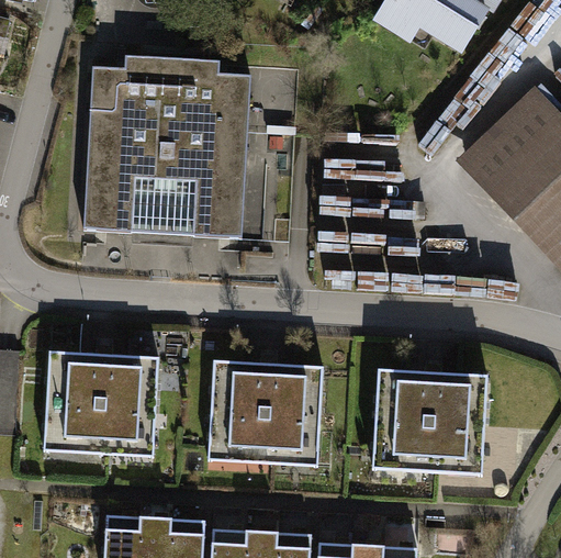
[(389,0),(378,18),(412,38),(422,23),(464,49),(487,11),(470,0),(389,0)]
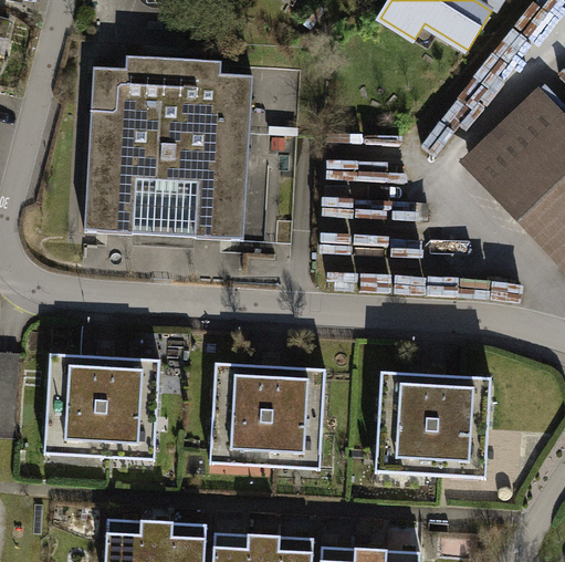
[(13,20),(0,16),(0,49),(6,51),(13,20)]
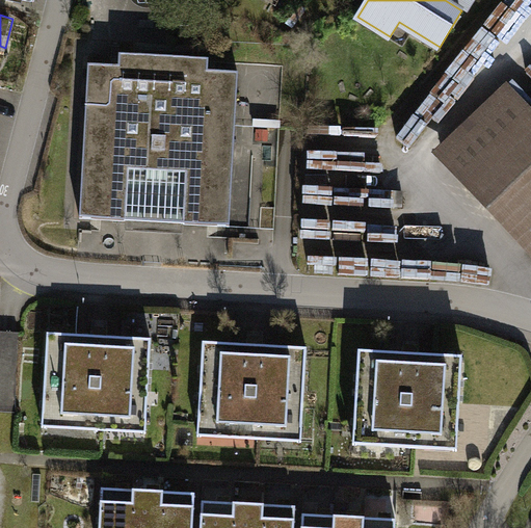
[(208,56),(118,51),(117,63),(87,61),(79,214),(127,217),(129,169),(188,173),(185,219),(229,222),(237,71),(207,69),(208,56)]
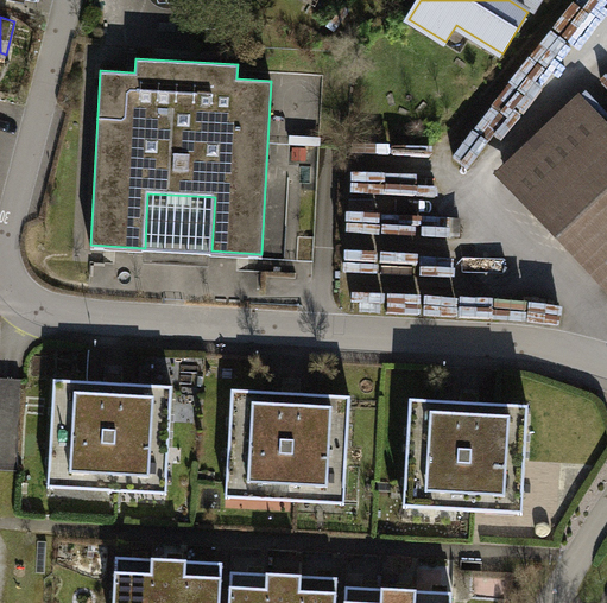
[(606,125),(583,101),(506,175),(606,279),(606,125)]
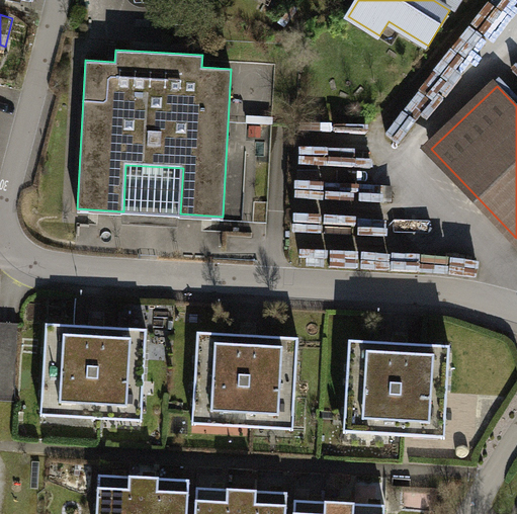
[(183,168),(125,165),(123,211),(180,213),(183,168)]
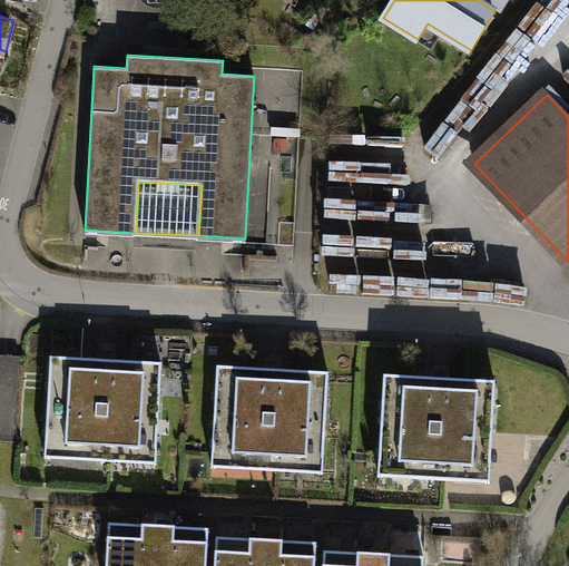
[(151,367),(42,363),(39,459),(149,462),(151,367)]
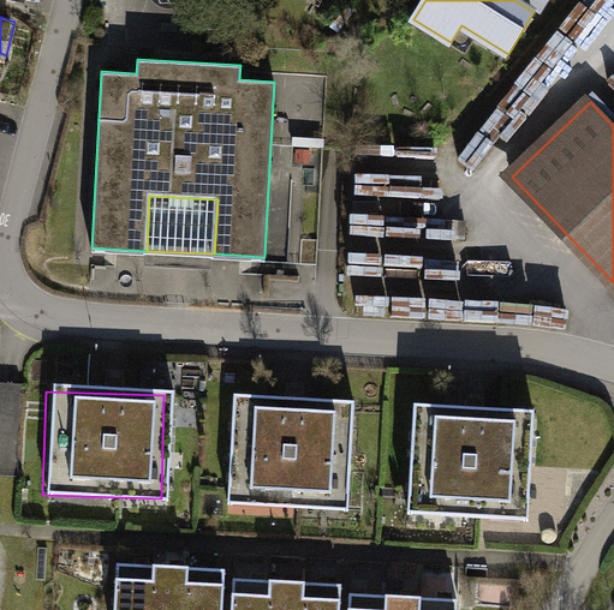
[(353,402),(236,398),(231,500),(349,506),(353,402)]
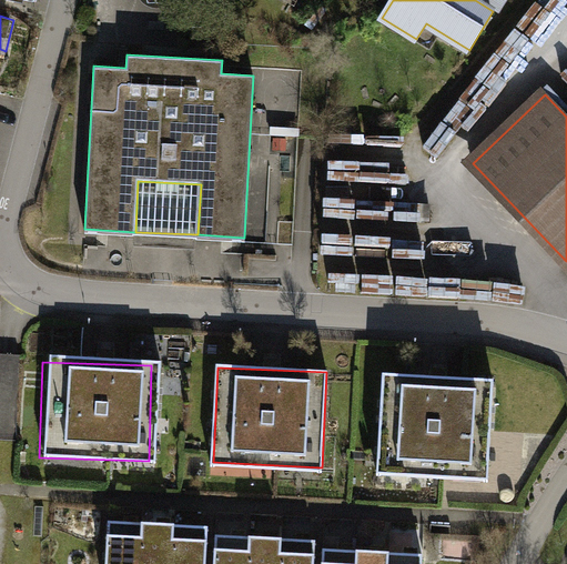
[(497,381),(378,376),(374,475),(494,480),(497,381)]
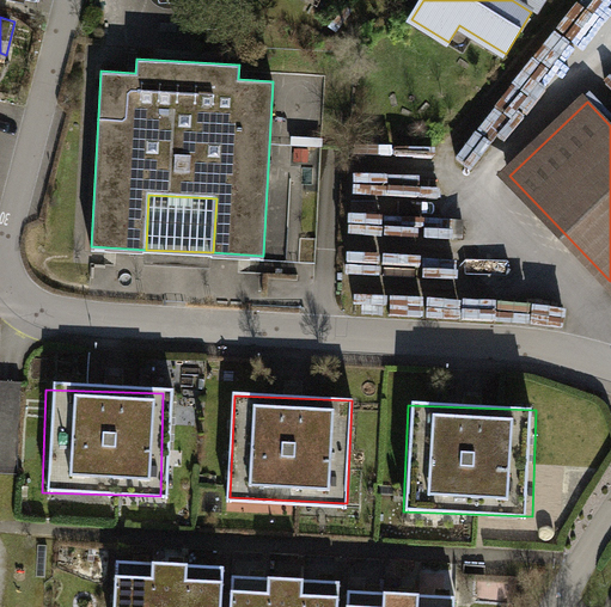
[(114,606),(150,606),(153,560),(117,558),(114,606)]
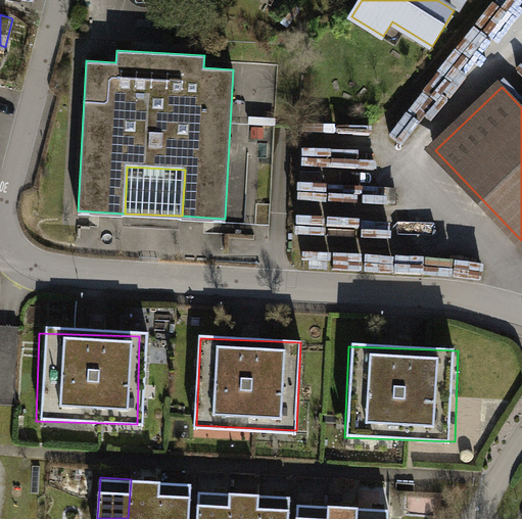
[(128,518),(157,518),(160,481),(131,479),(128,518)]
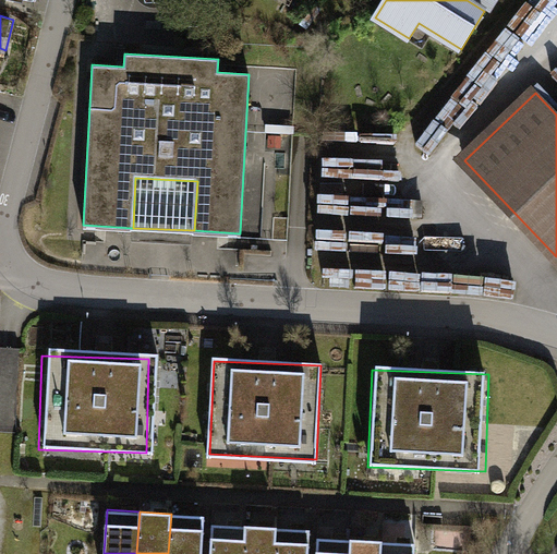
[(168,553),(202,553),(204,516),(171,514),(168,553)]
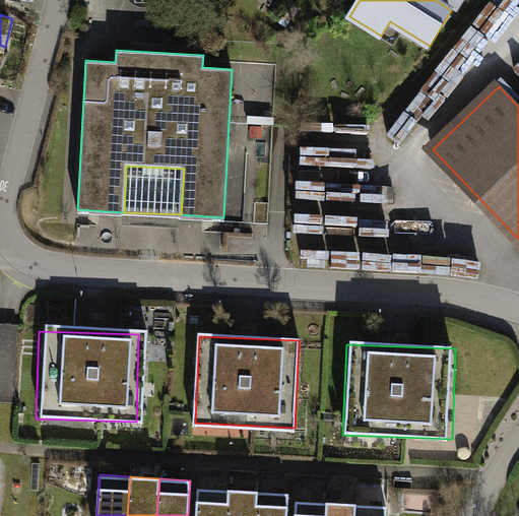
[(195,515),(226,515),(229,490),(197,488),(195,515)]
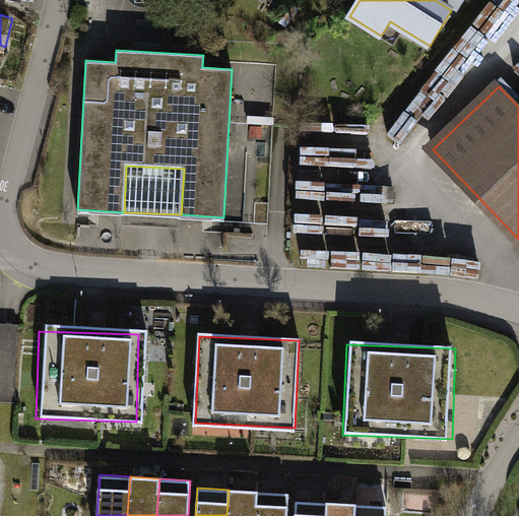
[(226,515),(256,515),(258,492),(229,490),(226,515)]
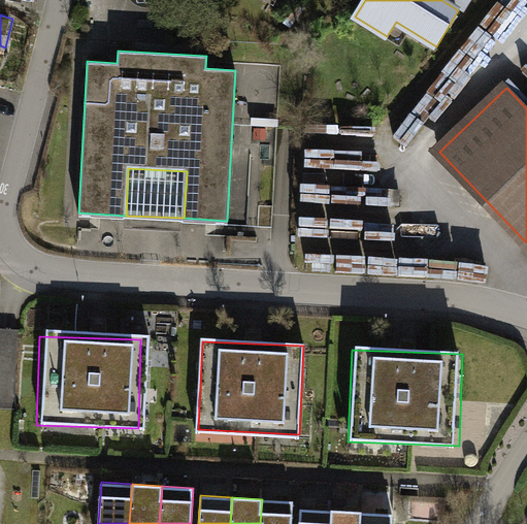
[(260,523),(291,523),(293,500),(262,499),(260,523)]
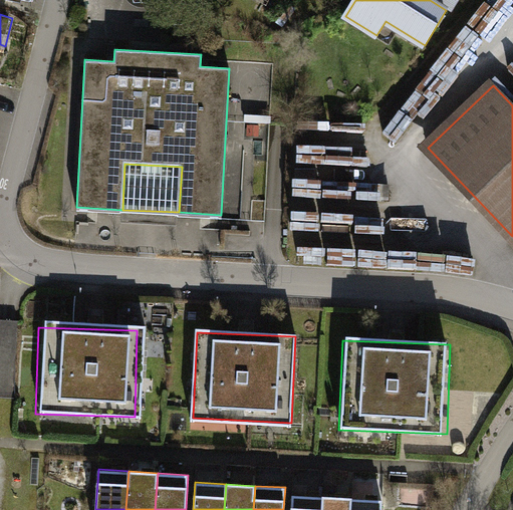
[(291,509),(321,509),(323,496),(292,495),(291,509)]
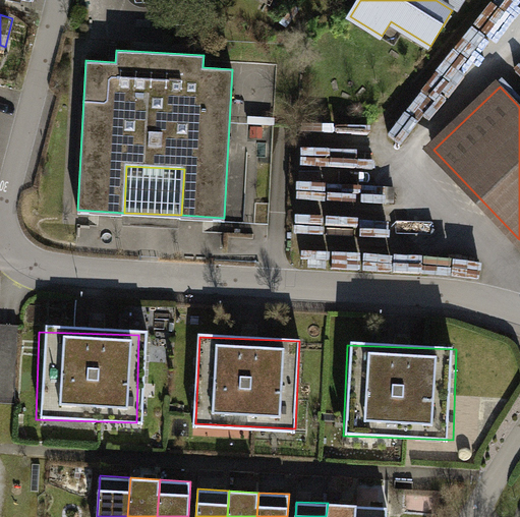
[(326,516),(355,516),(357,505),(328,503),(326,516)]
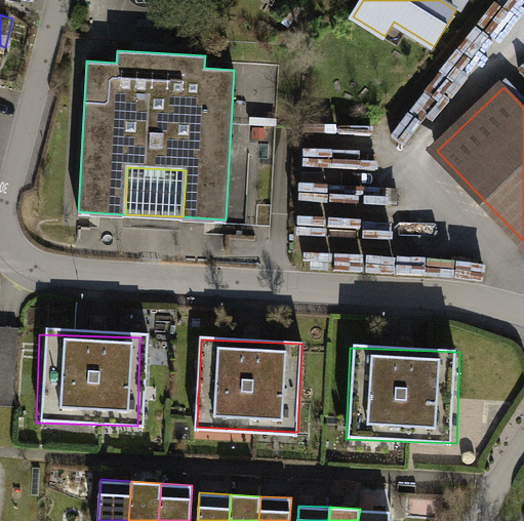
[(358,520),(390,520),(391,511),(360,509),(358,520)]
